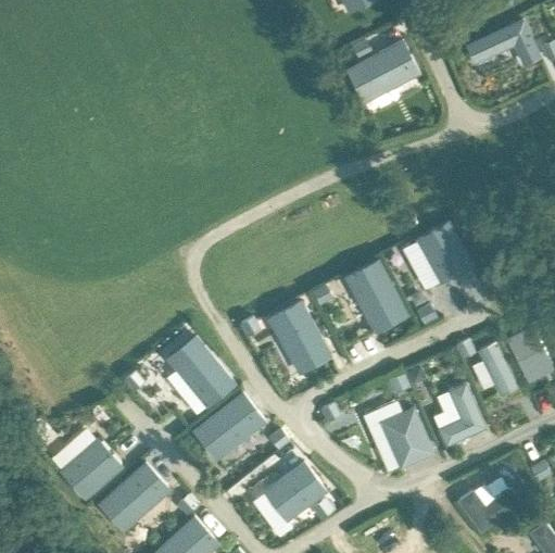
[(554,317),(543,325),(554,347),(554,317)]
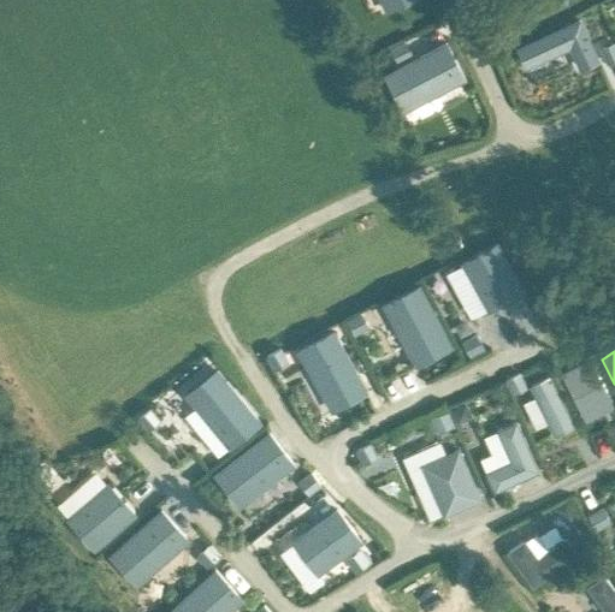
[(282,352),(267,360),(275,373),(289,366),(282,352)]
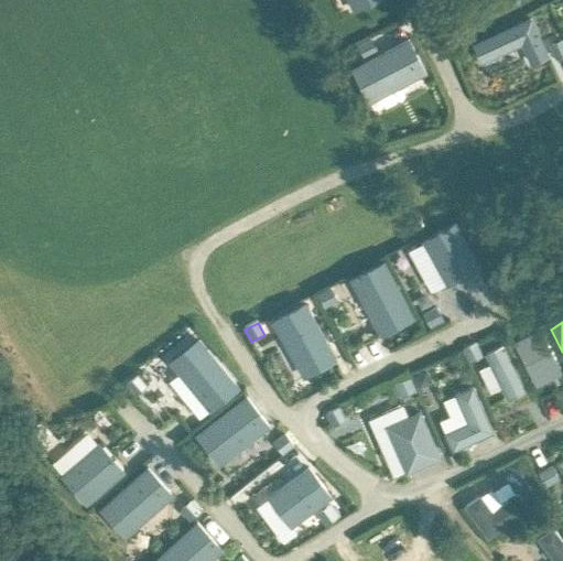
[(527,337),(512,345),(536,387),(550,379),(542,365),(554,358),(540,331),(527,337)]
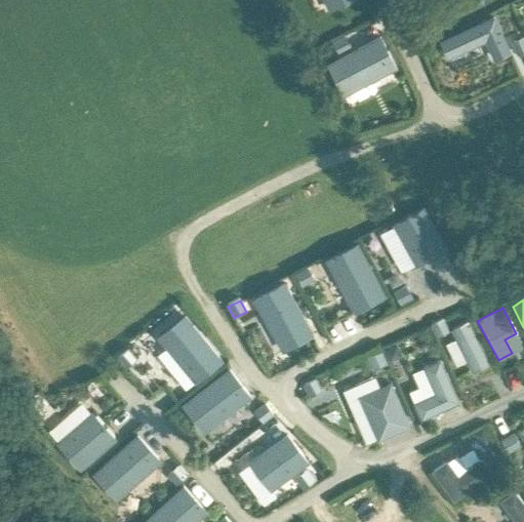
[(469,324),(452,332),(473,374),(489,366),(469,324)]
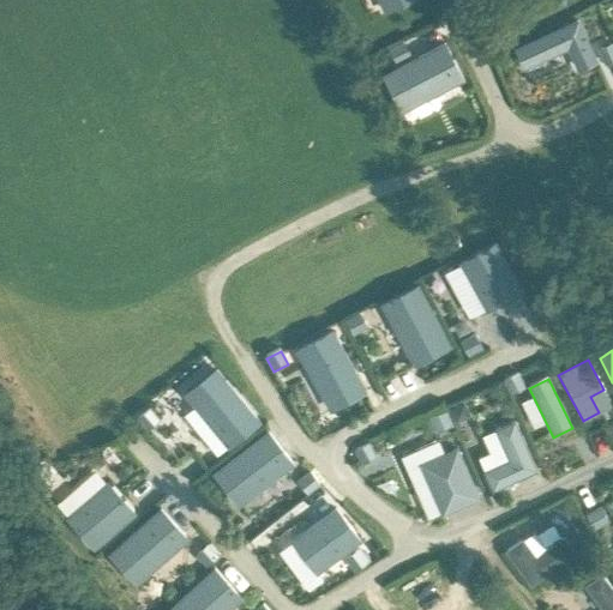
[(150,409),(137,420),(148,433),(161,422),(150,409)]
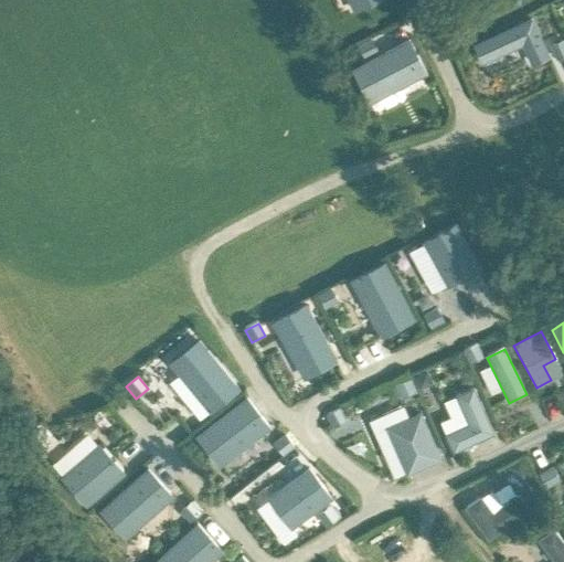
[(495,434),(474,388),(455,395),(468,424),(444,434),(453,453),(495,434)]
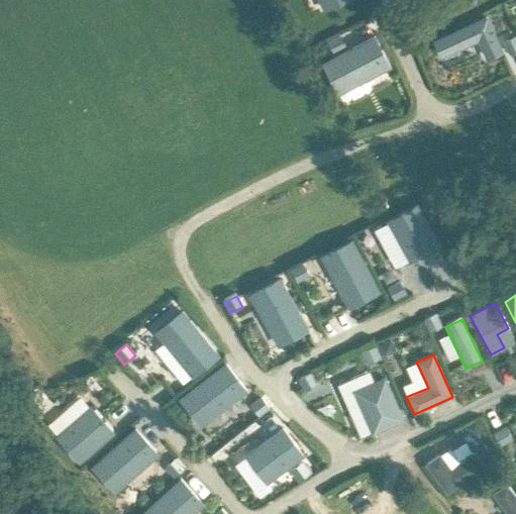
[(352,392),(373,436),(404,422),(384,378),(352,392)]
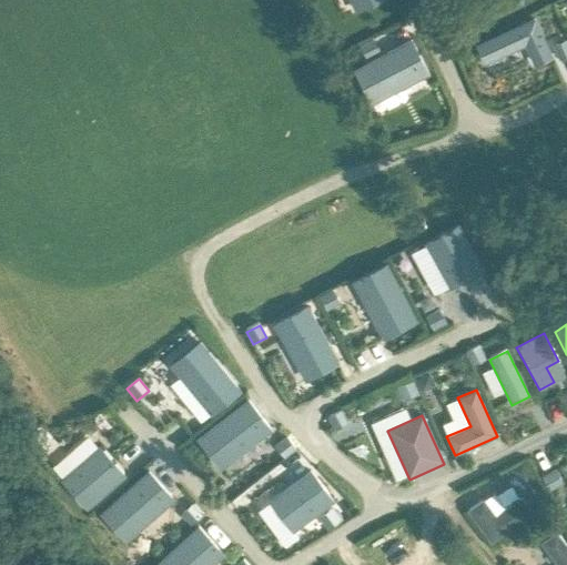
[(231,421),(210,444),(270,498),(291,476),(264,452),(267,449),(253,435),(251,439),(231,421)]
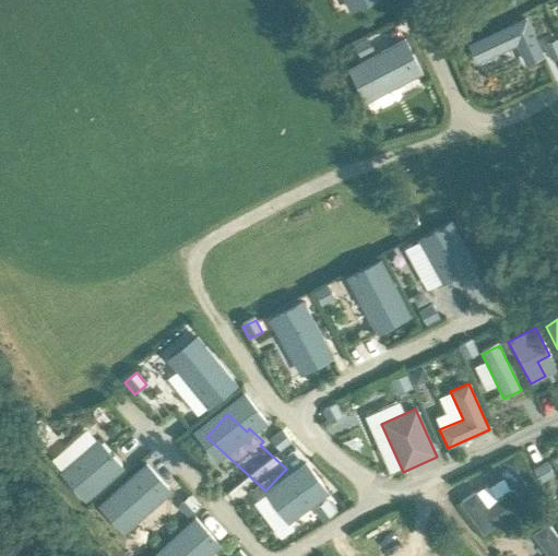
[(283,432),(271,440),(280,452),(292,444),(283,432)]
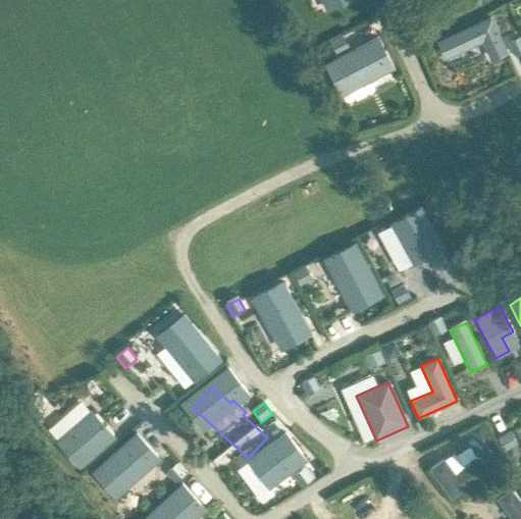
[(274,455),(266,463),(275,472),(283,463),(274,455)]
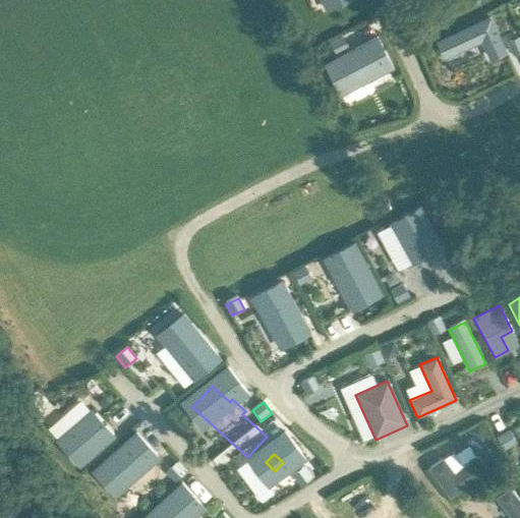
[(428,468),(450,499),(488,471),(478,457),(454,474),(443,458),(428,468)]
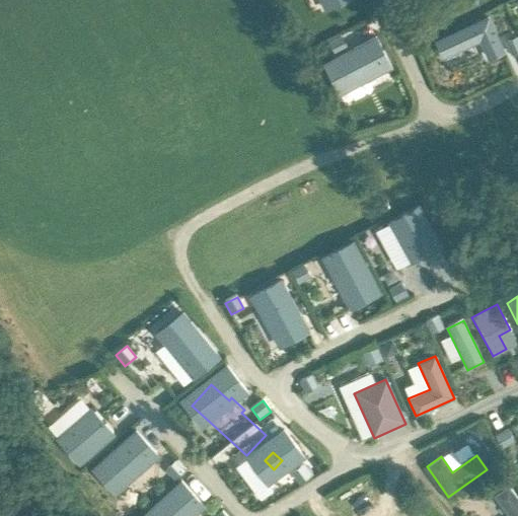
[(305,464),(292,474),(300,485),(313,475),(305,464)]
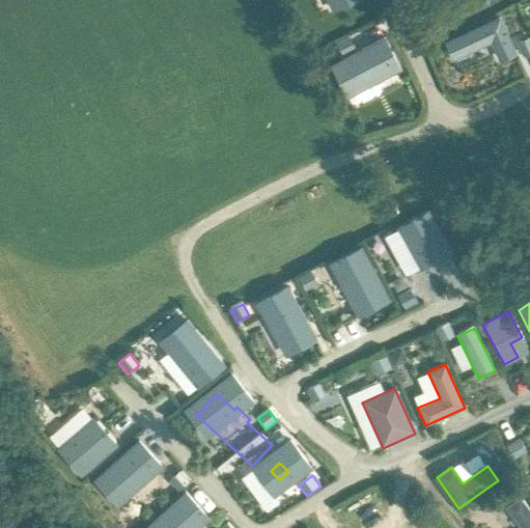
[(130,524),(133,527),(194,527),(199,523),(164,489),(130,524)]
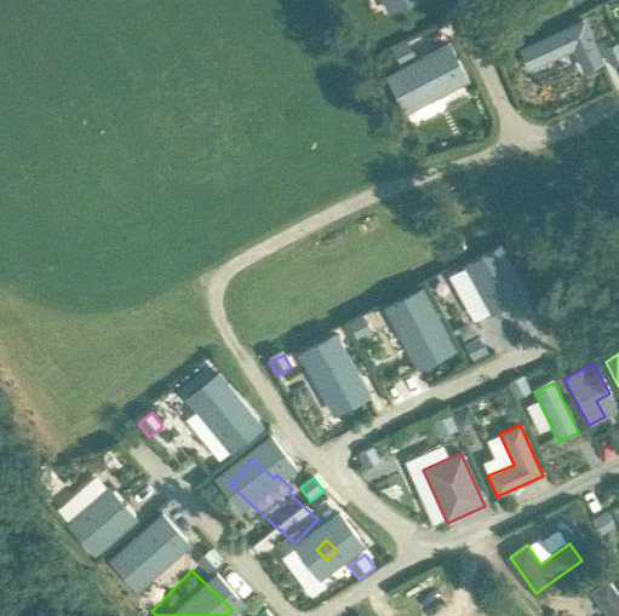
[(618,615),(618,596),(607,581),(590,594),(607,615),(618,615)]
